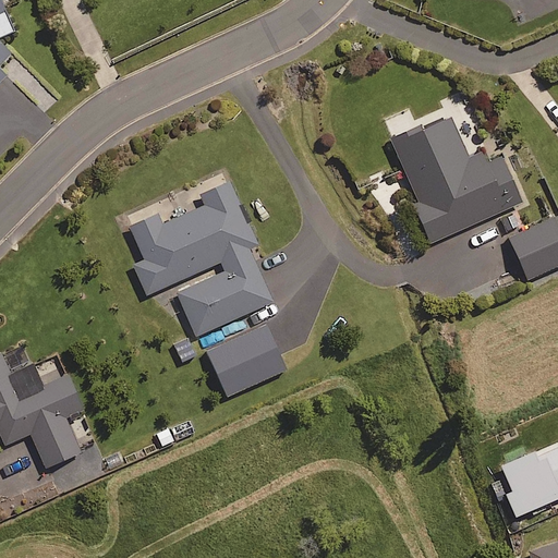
[(0,0),(0,79),(5,73),(0,67),(0,60),(11,51),(0,39),(0,33),(13,27),(0,0)]
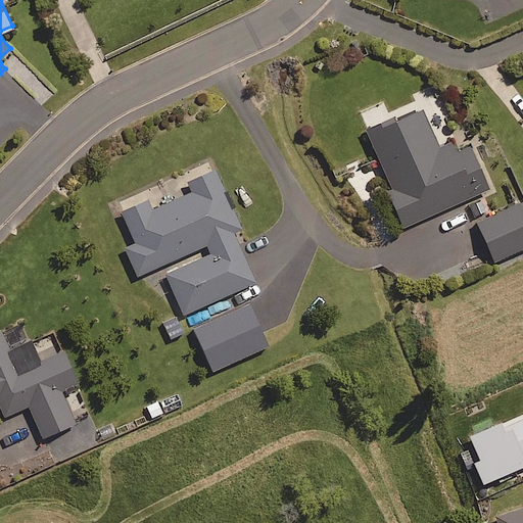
[(438,146),(420,104),(366,128),(391,187),(386,189),(402,226),(489,188),(470,144),(455,150),(450,141),(438,146)]
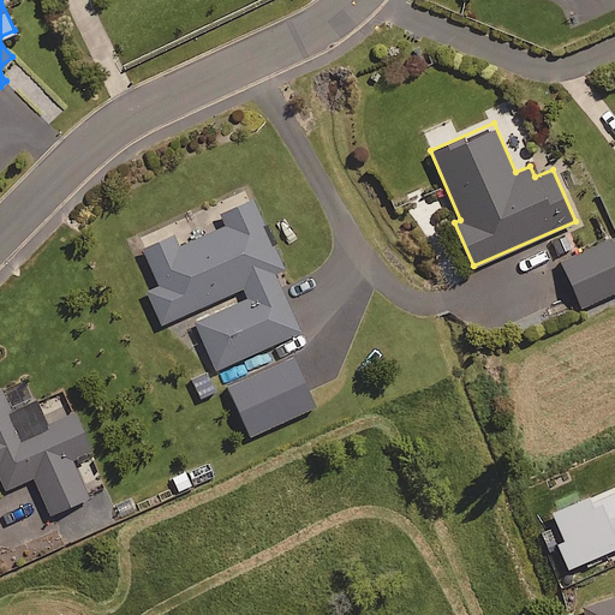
[(284,268),(251,197),(221,210),(226,224),(179,245),(173,232),(142,246),(159,284),(145,290),(161,323),(242,286),(246,297),(195,321),(216,368),(300,329),(274,272),(284,268)]
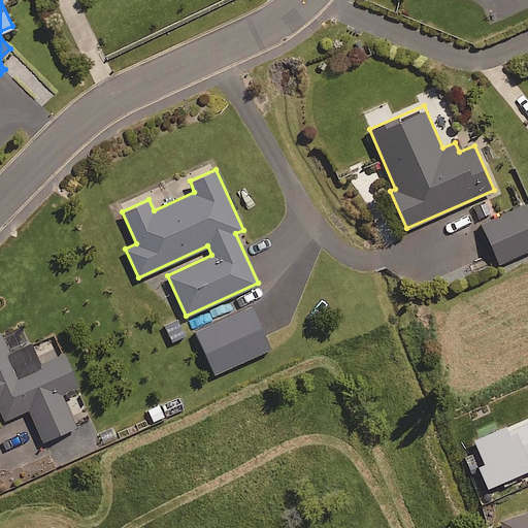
[(527,250),(527,211),(525,205),(483,224),(499,263),(527,250)]
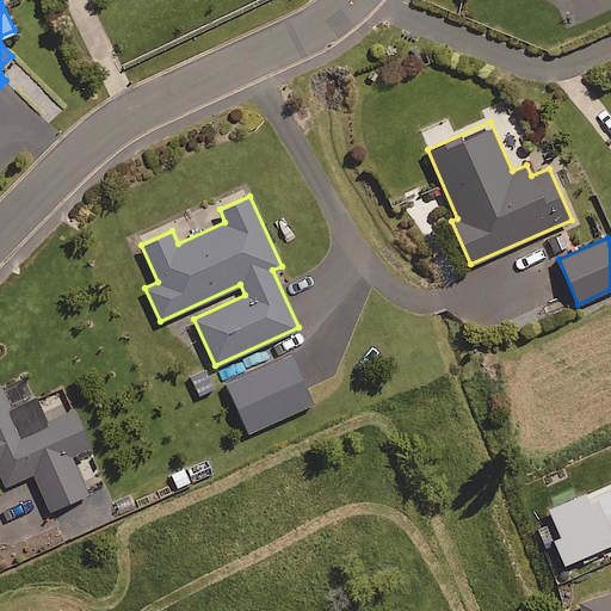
[(220,387),(214,371),(192,380),(198,395),(220,387)]
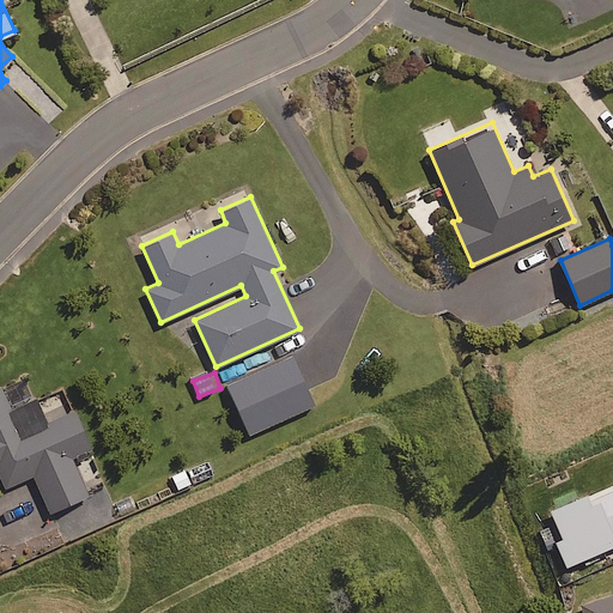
[(10,408),(0,386),(0,477),(4,486),(34,474),(49,510),(87,493),(73,460),(91,451),(73,411),(46,423),(35,398),(10,408)]
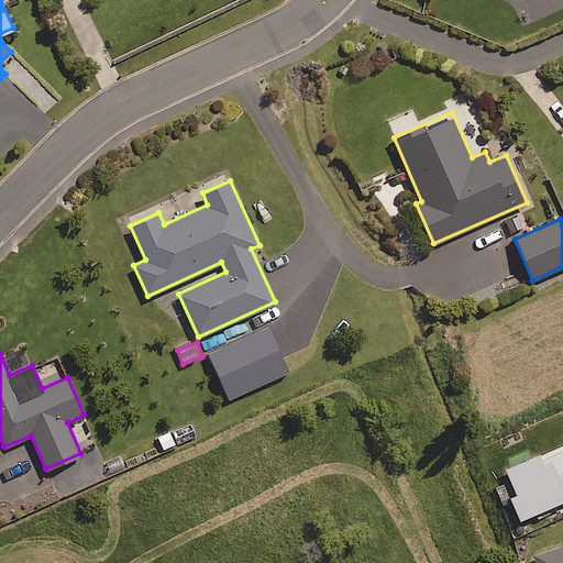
[(562,562),(562,540),(532,551),(537,562),(562,562)]
